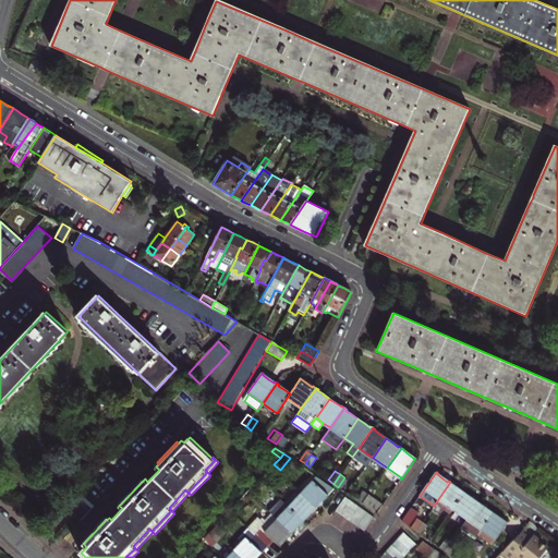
[(318,506),(325,498),(334,489),(318,477),(302,495),(316,508),(318,506)]
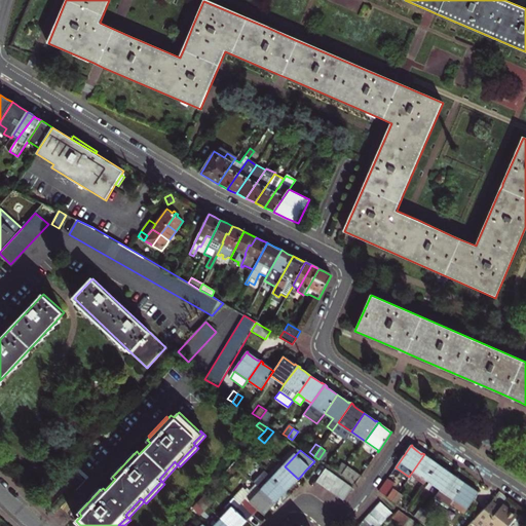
[(114,472),(115,474),(134,454),(132,452),(114,472)]
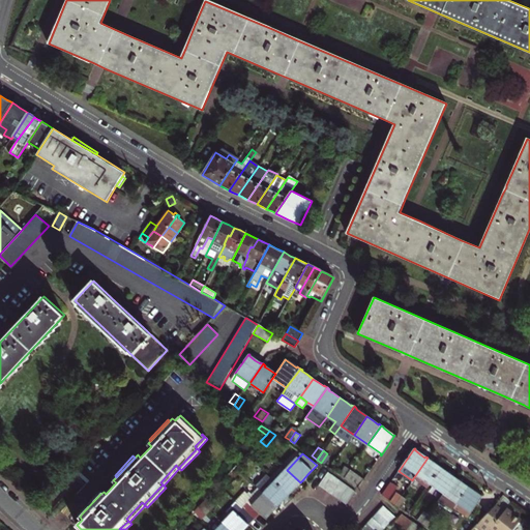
[(428,458),(416,474),(413,478),(427,489),(431,483),(441,468),(434,464),(430,461),(431,460),(428,458)]
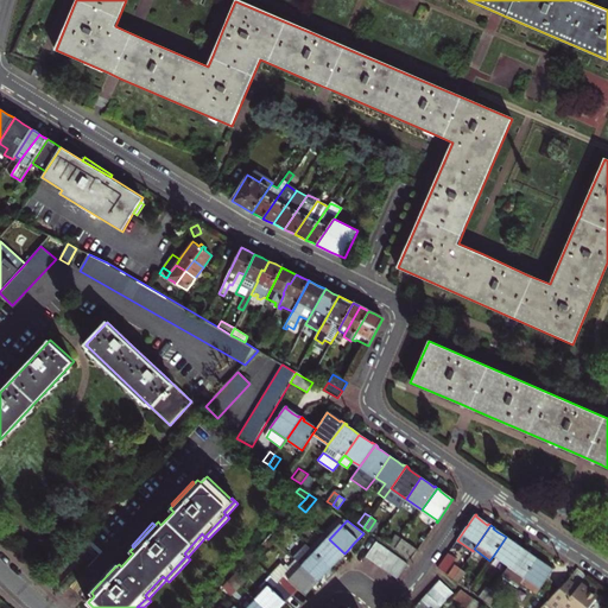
[(344,553),(329,539),(324,534),(311,549),(316,552),(331,568),(337,561),(342,556),(342,557),(344,553)]
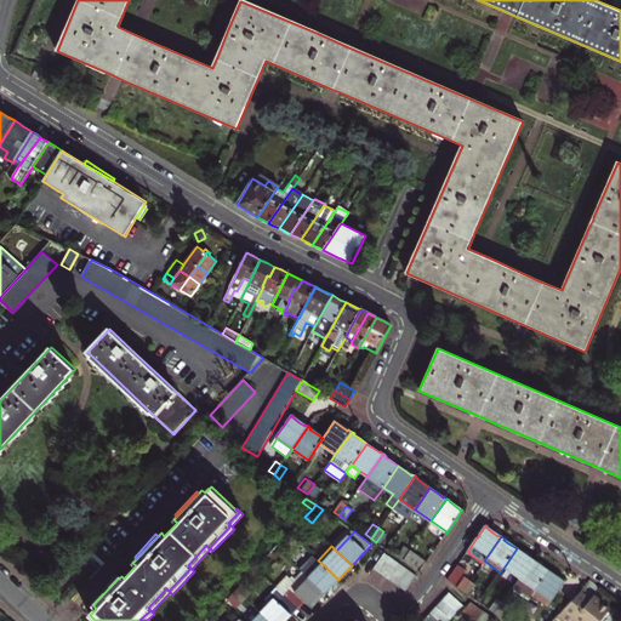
[(397,556),(403,560),(410,550),(404,546),(397,556)]
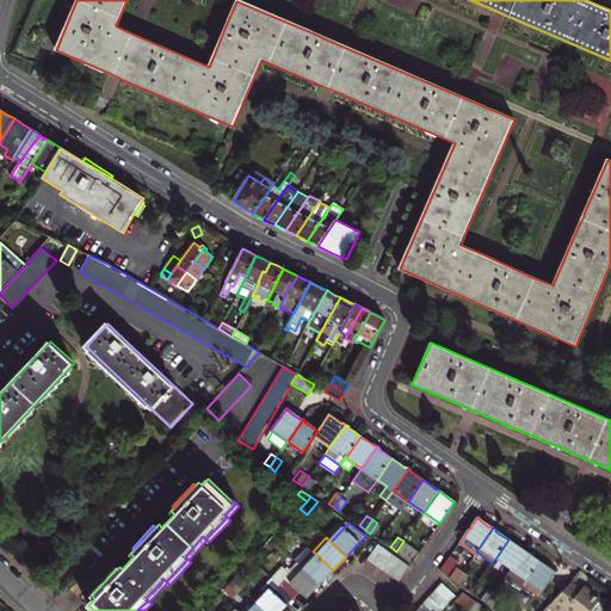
[(508,539),(497,557),(512,568),(525,550),(522,548),(520,549),(516,545),(508,539)]
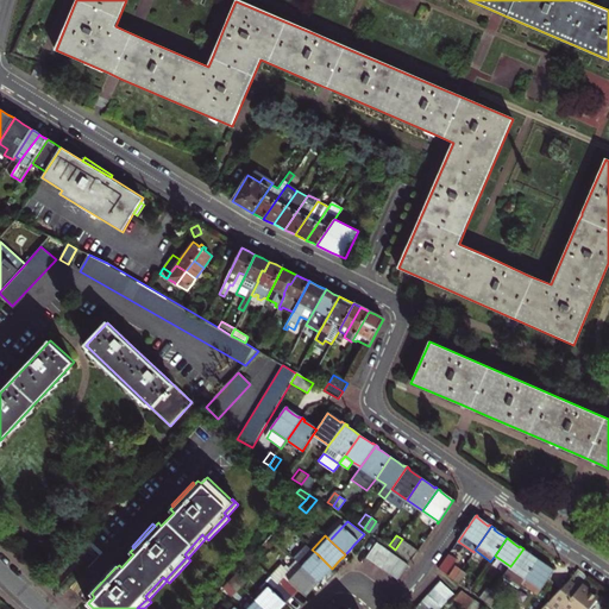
[(402,539),(395,550),(412,560),(419,551),(402,539)]
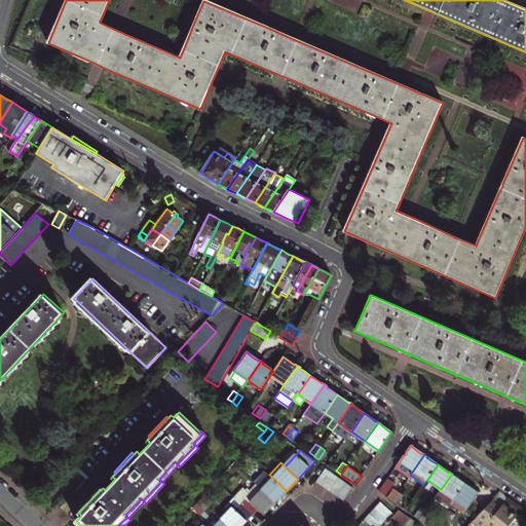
[(333,474),(326,468),(315,482),(316,482),(317,481),(324,486),(330,490),(337,495),(343,499),(343,500),(343,501),(352,488),(345,483),(339,478),(333,474)]
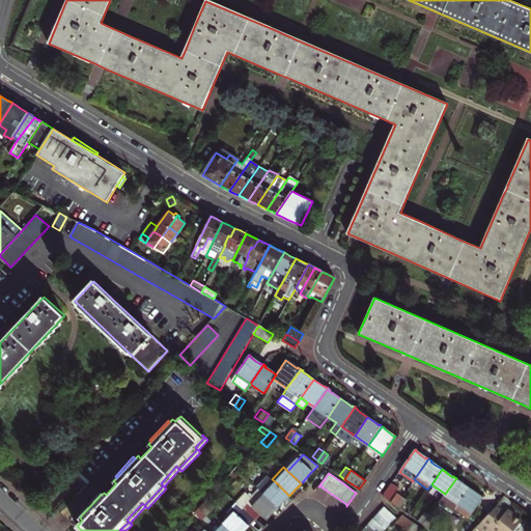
[(445,494),(439,502),(452,511),(453,511),(469,488),(463,484),(457,480),(458,479),(456,478),(445,494)]
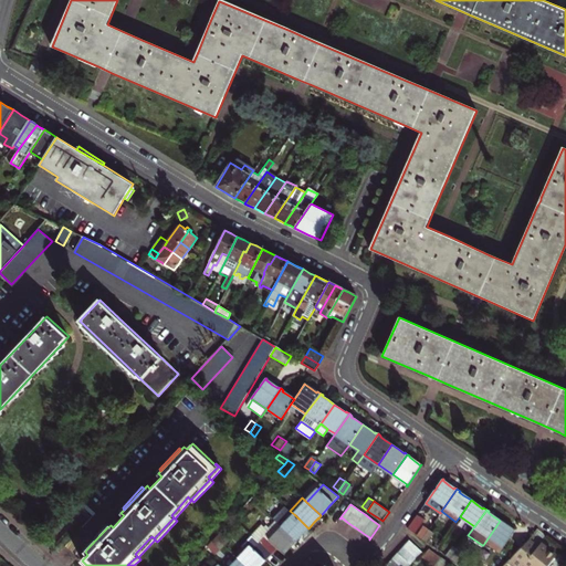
[(294,514),(282,527),(296,542),(299,540),(299,538),(302,534),(308,528),(294,514)]
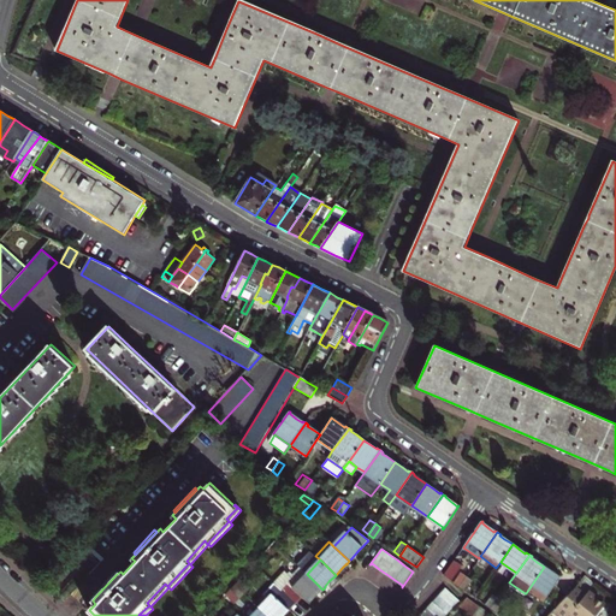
[(462,566),(454,560),(443,575),(451,581),(462,566)]
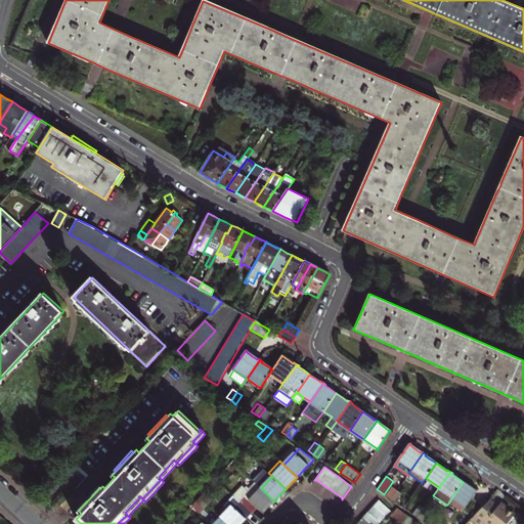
[(272,504),(274,501),(261,488),(255,482),(247,491),(243,487),(234,496),(239,501),(252,513),(257,508),(263,514),(264,513),(263,512),(266,509),(272,503),(272,504)]
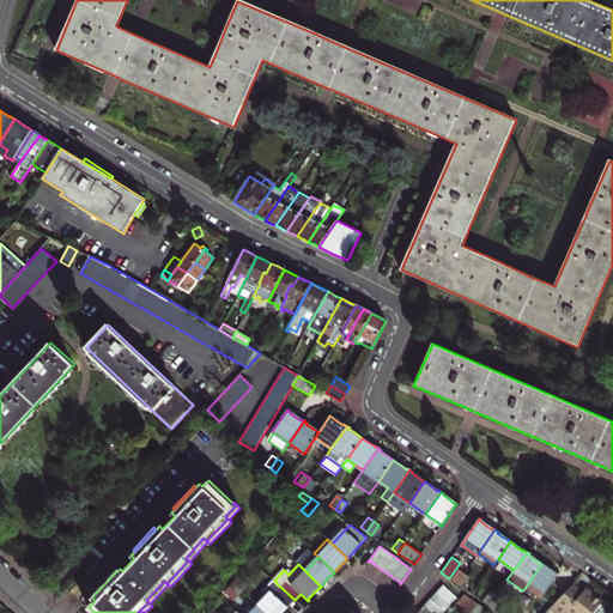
[(541,564),(523,590),(539,601),(558,574),(554,571),(554,572),(548,569),(541,564)]
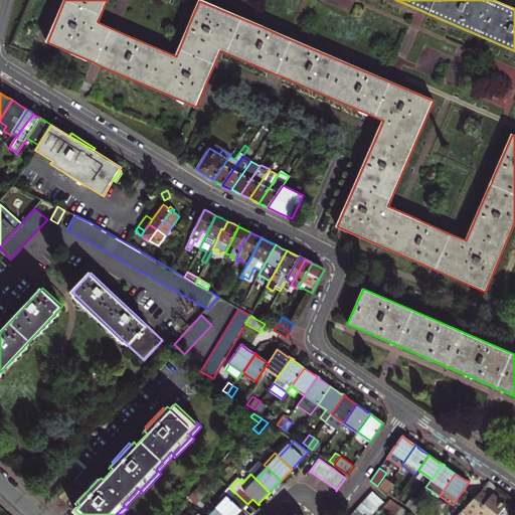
[(78,498),(79,499),(98,480),(97,479),(78,498)]
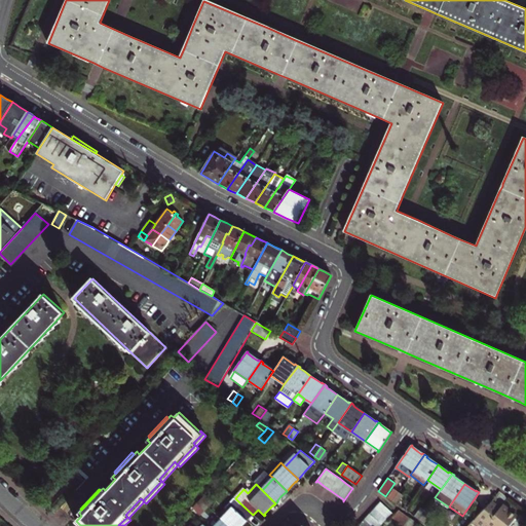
[(387,497),(392,500),(398,492),(393,489),(387,497)]
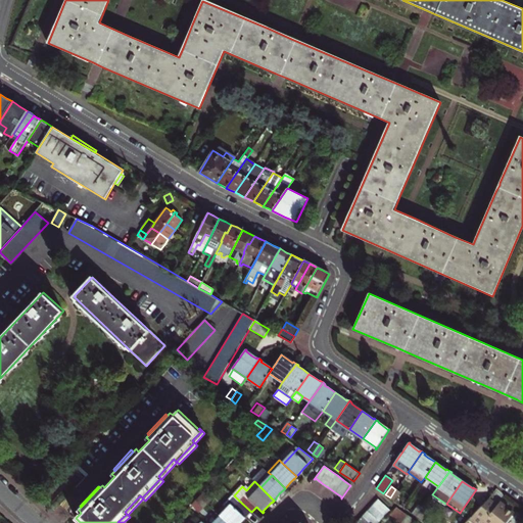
[(400,493),(395,489),(390,497),(395,502),(400,493)]
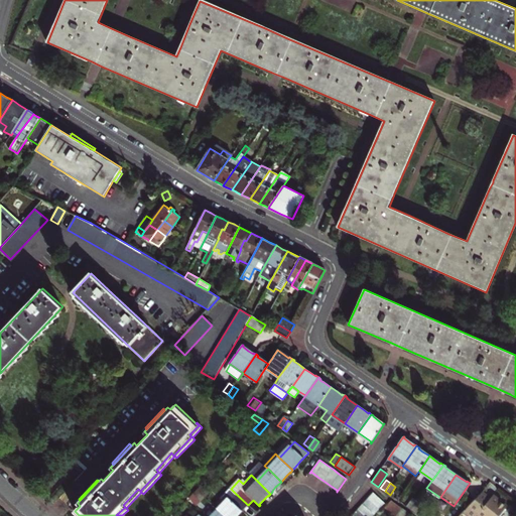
[(209,493),(201,485),(197,489),(205,497),(209,493)]
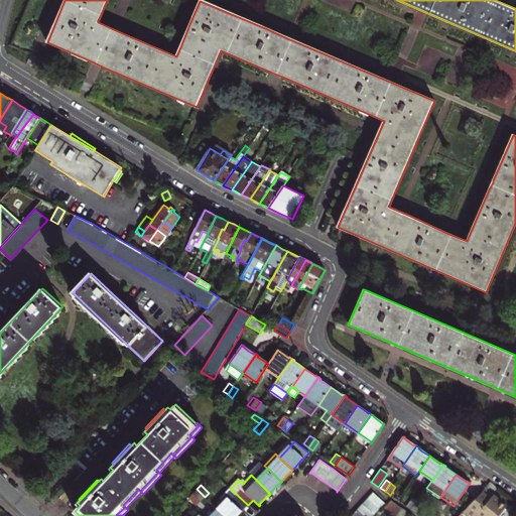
[(200,501),(205,497),(197,489),(192,494),(200,501)]
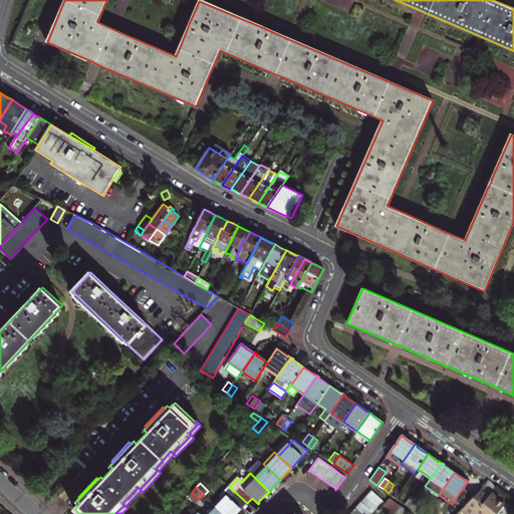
[(480,490),(461,510),(465,513),(496,513),(504,504),(496,497),(490,493),(487,497),(480,490)]
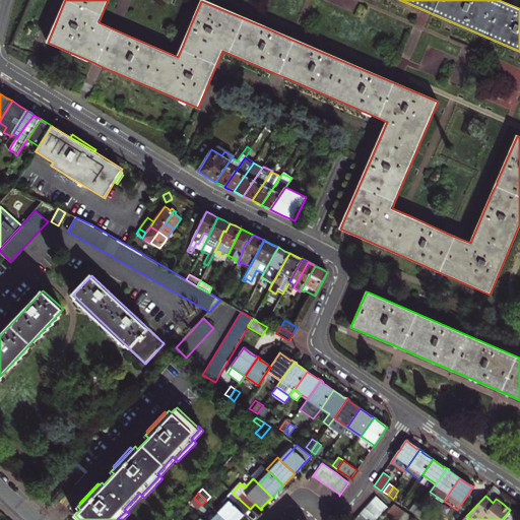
[(375,519),(377,518),(382,512),(387,507),(376,497),(371,502),(366,508),(361,513),(355,518),(352,519),(375,519)]
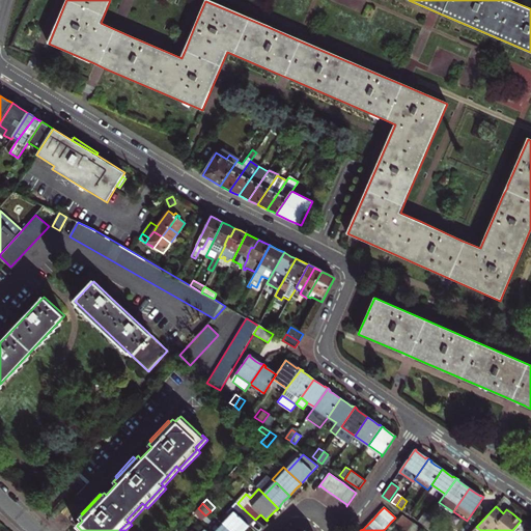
[(255,520),(243,508),(238,514),(234,511),(234,512),(223,525),(230,530),(242,530),(245,529),(248,525),(249,526),(255,520)]
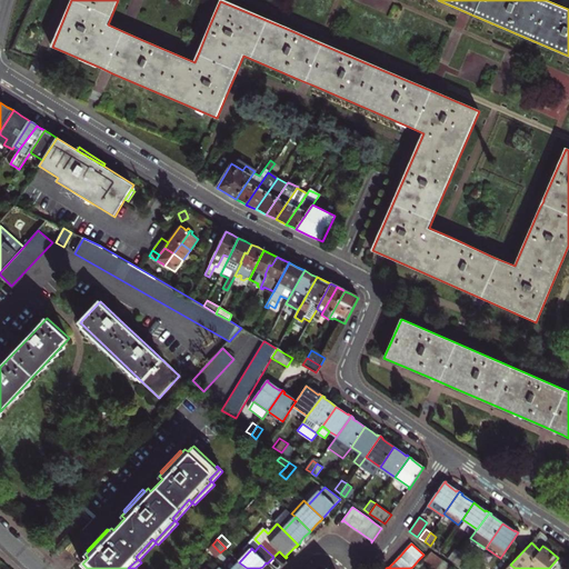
[(448,558),(453,562),(460,553),(455,549),(448,558)]
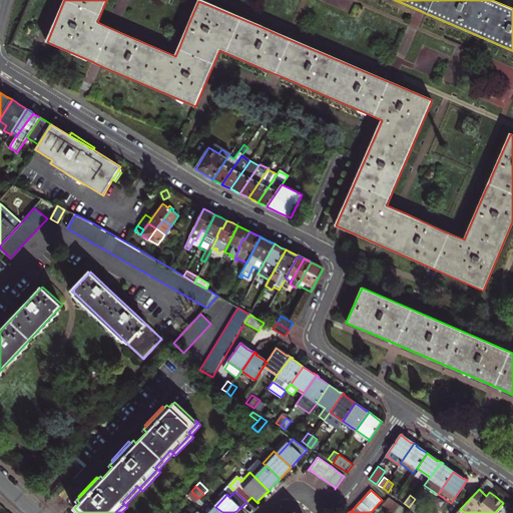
[(400,506),(389,498),(382,505),(394,512),(400,506)]
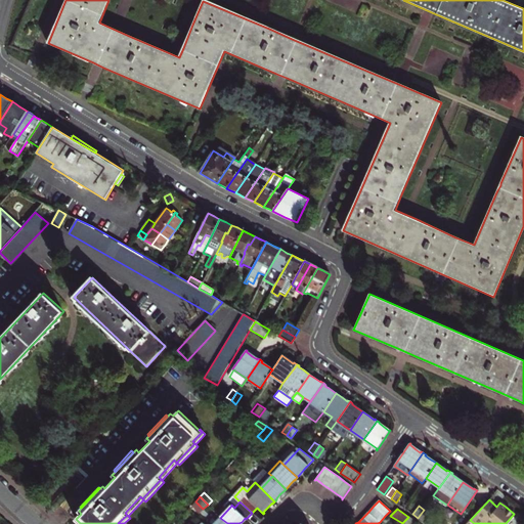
[(428,513),(424,510),(418,518),(423,521),(428,513)]
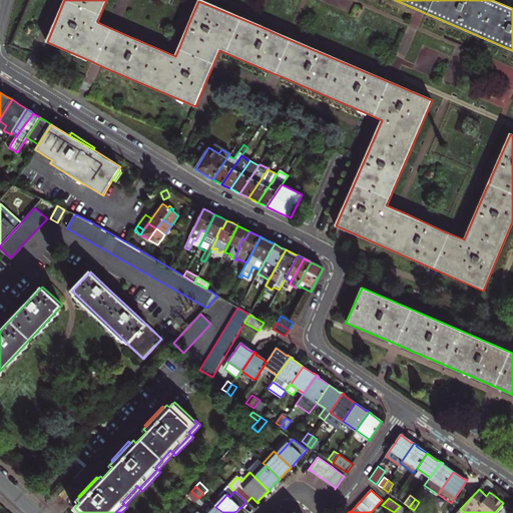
[(212,503),(202,512),(222,512),(215,507),(212,503)]
